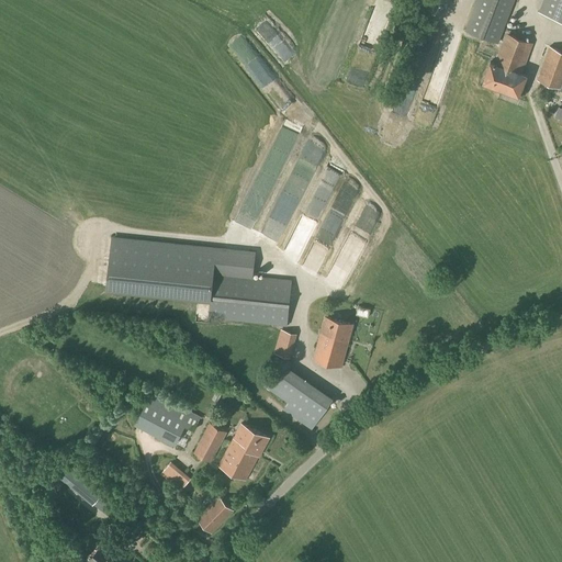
[(502,31),(514,0),(476,0),(465,31),(497,44),(502,31)]
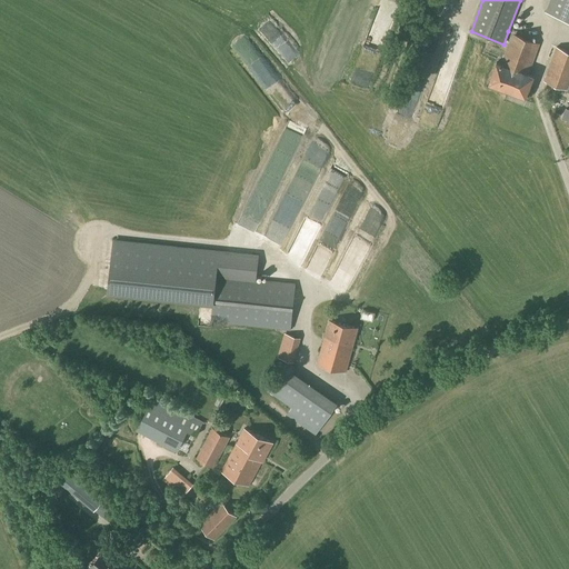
[(568,20),(568,0),(549,0),(546,11),(568,20)]
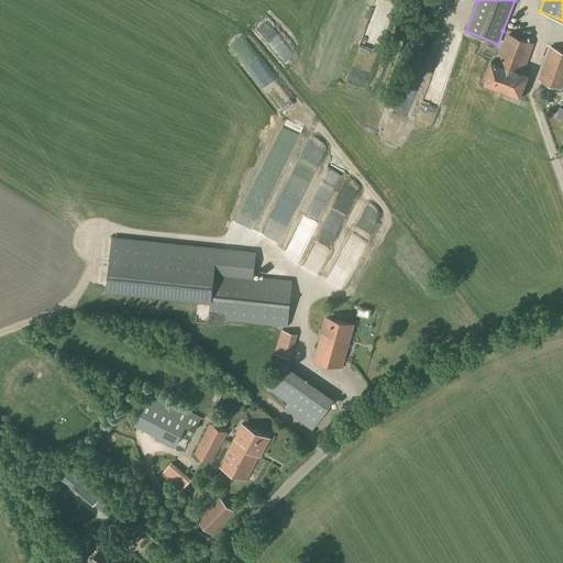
[(507,32),(503,31),(498,44),(495,51),(499,52),(495,63),(490,62),(483,83),(520,97),(528,76),(522,74),(533,43),(507,33),(507,32)]
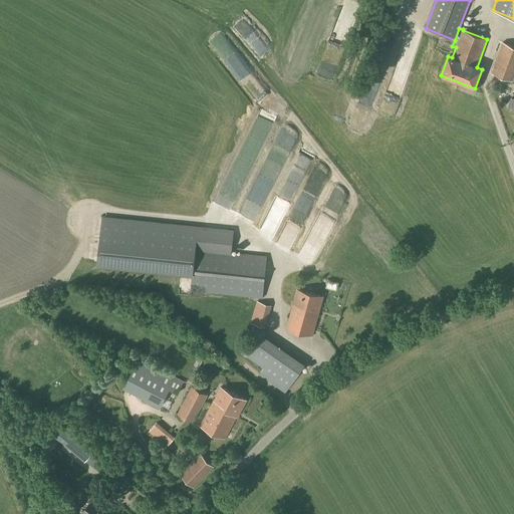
[(513,81),(513,77),(513,46),(502,42),(491,73),(513,81)]
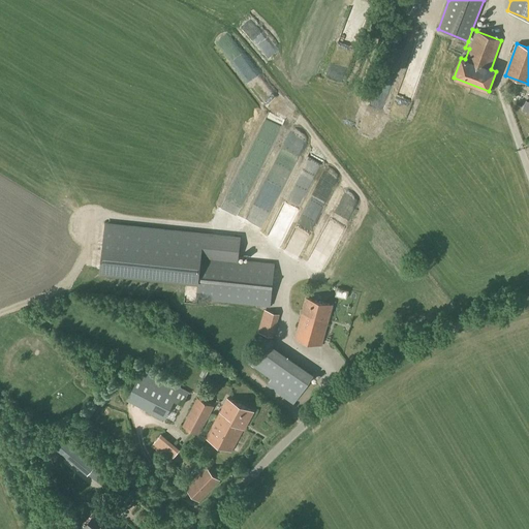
[(250,217),(255,220),(259,213),(269,217),(274,208),(259,200),(250,217)]
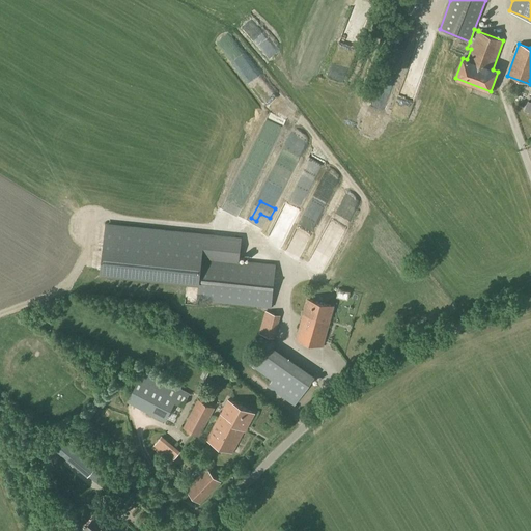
[(260,228),(264,230),(269,222),(263,220),(260,228)]
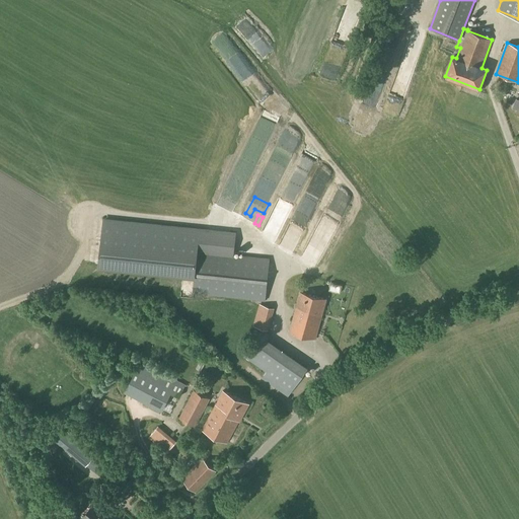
[(102,218),(97,268),(194,277),(192,294),(265,301),(269,258),(233,255),(235,231),(102,218)]
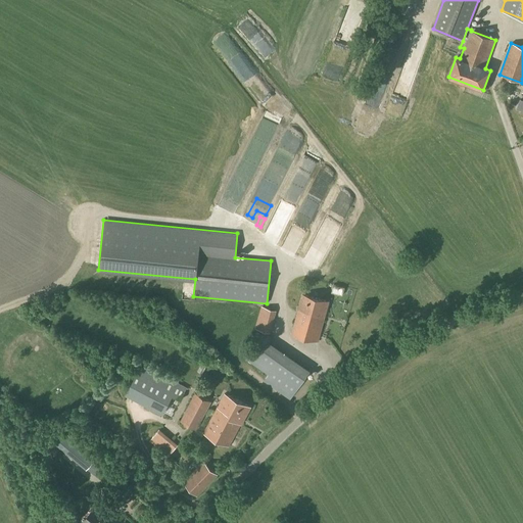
[(318,341),(328,301),(302,294),(291,334),(318,341)]
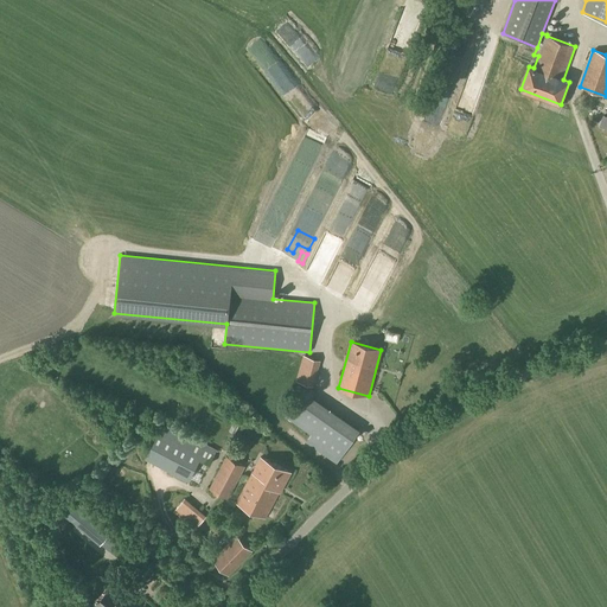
[(313,388),(320,362),(302,356),(295,382),(313,388)]
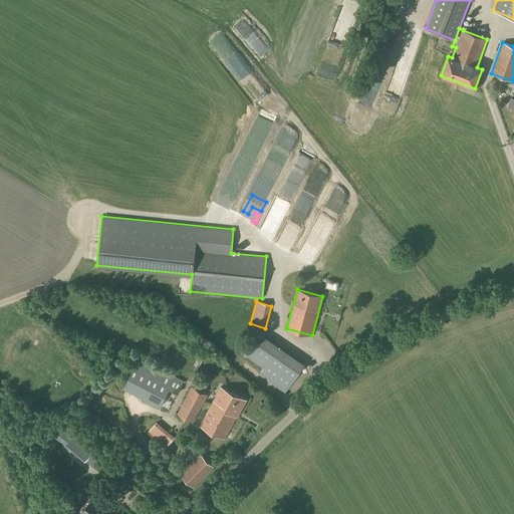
[(285,393),(305,364),(264,336),(266,332),(258,327),(241,352),(267,370),(262,377),(285,393)]
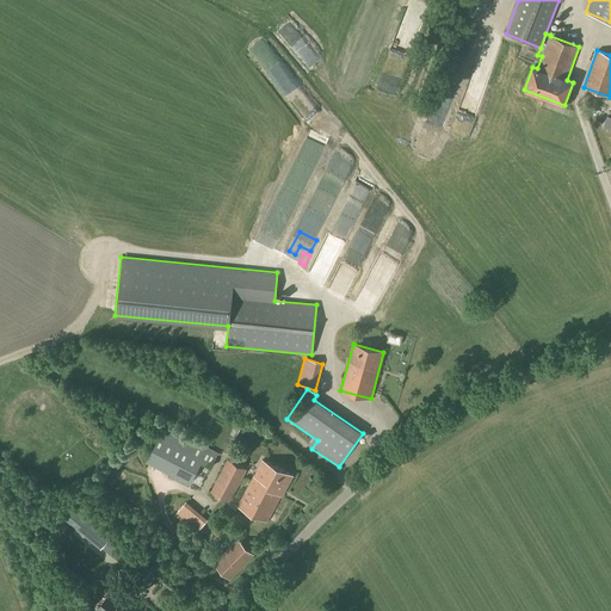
[(165,426),(146,462),(199,489),(199,487),(209,470),(218,454),(165,426)]
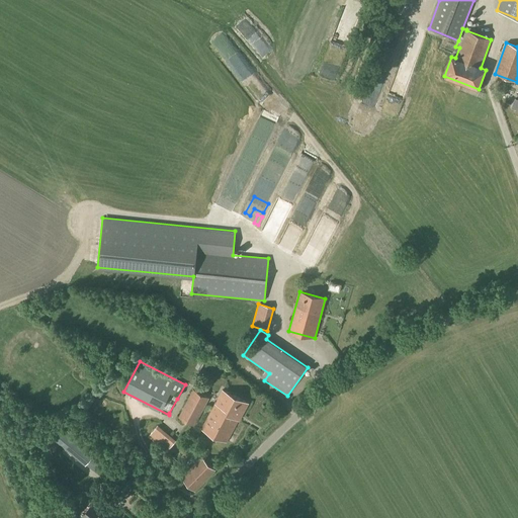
[(185,403),(178,417),(194,426),(208,398),(192,390),(185,403)]
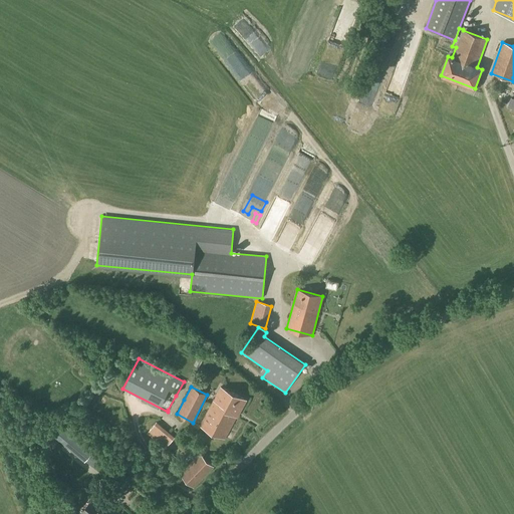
[(237,418),(246,401),(221,387),(212,404),(211,404),(199,426),(225,439),(237,417),(237,418)]
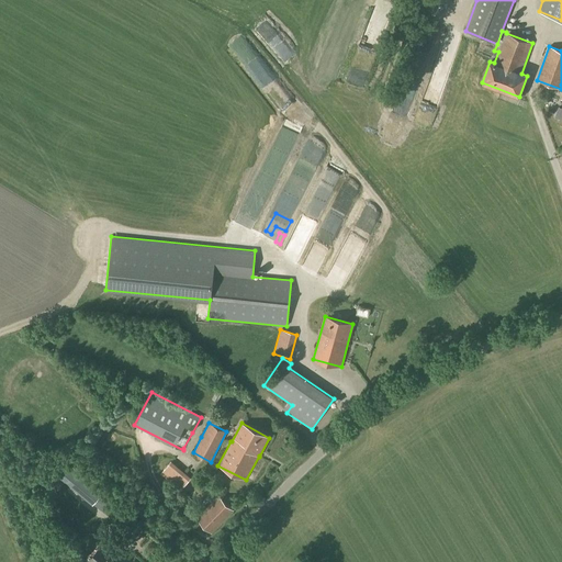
[(171,462),(160,474),(180,491),(191,479),(171,462)]
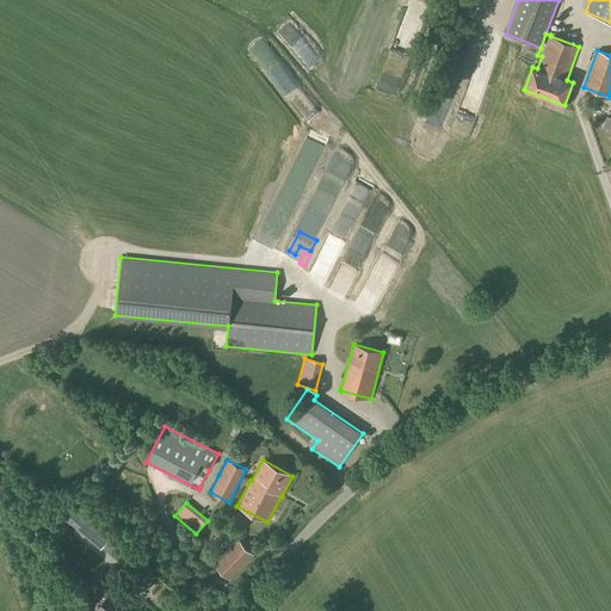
[(229,580),(254,555),(238,539),(213,565),(229,580)]
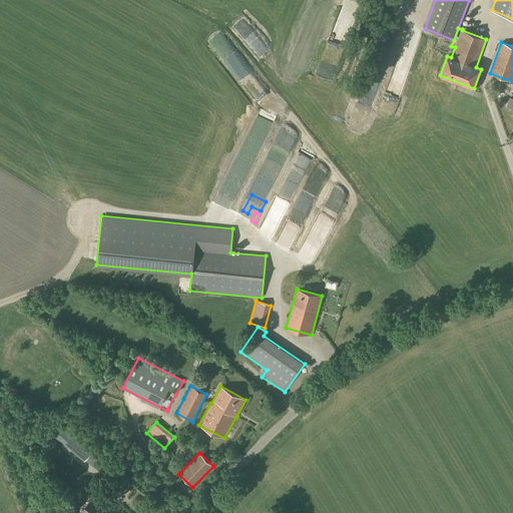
[(100,506),(90,498),(79,512),(116,512),(110,508),(111,507),(104,501),(100,506)]
